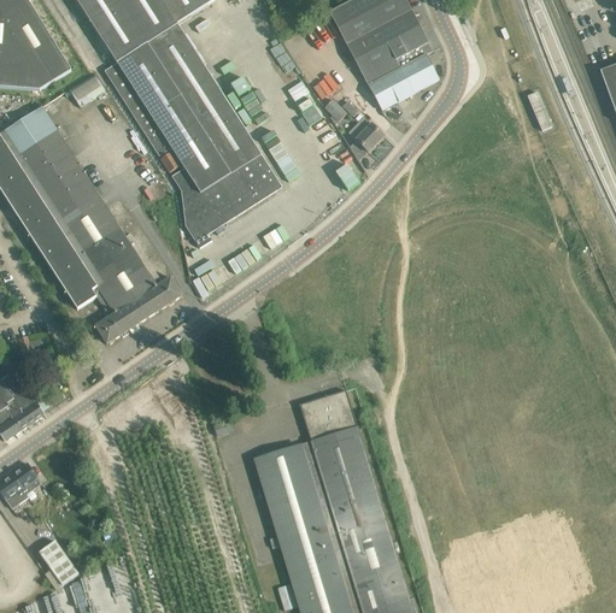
[(0,84),(39,88),(71,69),(28,0),(0,0),(0,84)]
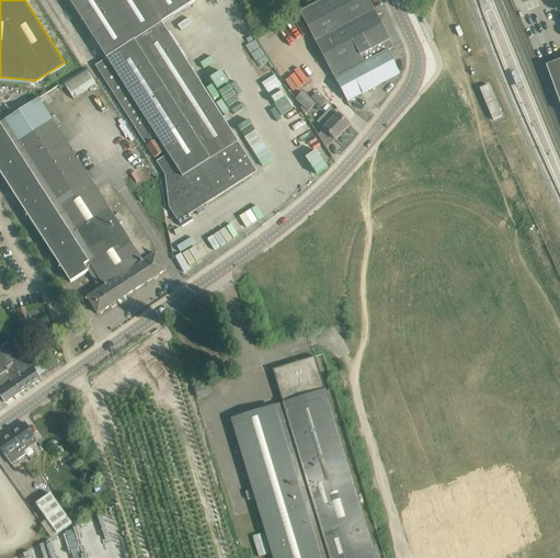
[(69,0),(105,56),(94,63),(144,140),(155,134),(167,151),(156,159),(163,172),(168,204),(178,218),(254,169),(161,23),(160,21),(160,20),(190,0),(69,0)]
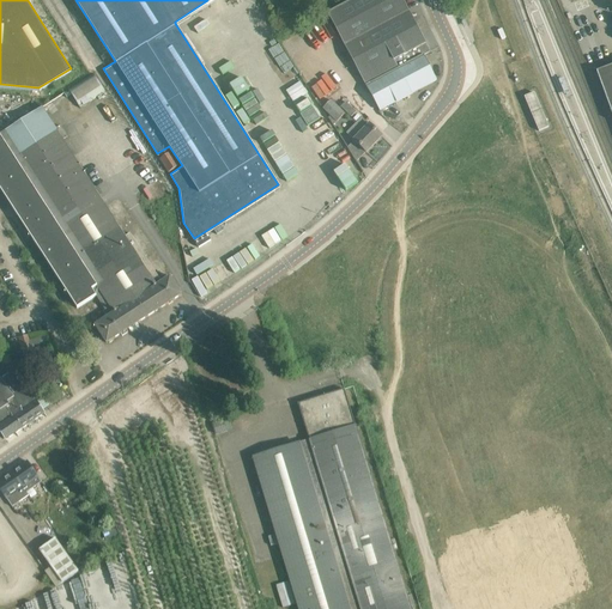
[(429,49),(403,0),(345,0),(327,10),(367,85),(423,55),(422,53),(429,49)]
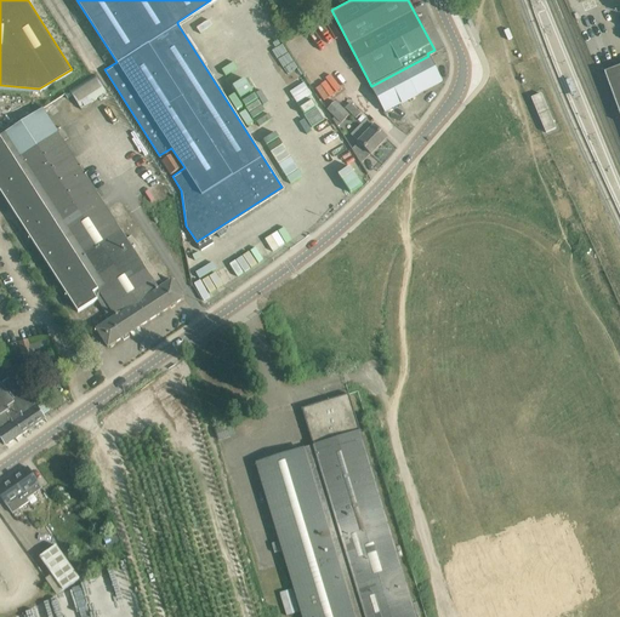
[(371,86),(377,98),(384,109),(441,79),(428,56),(371,86)]
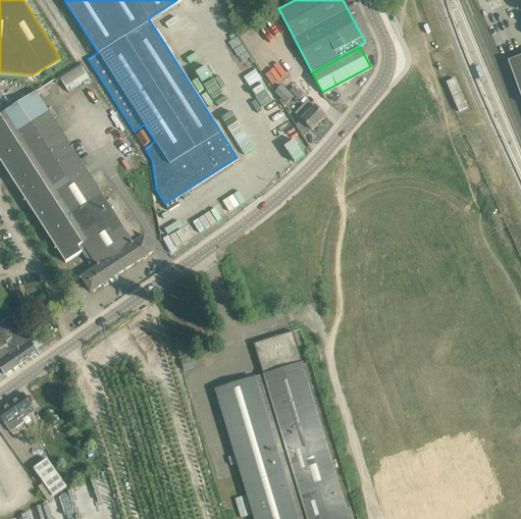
[(520,52),(507,58),(520,97),(520,52)]
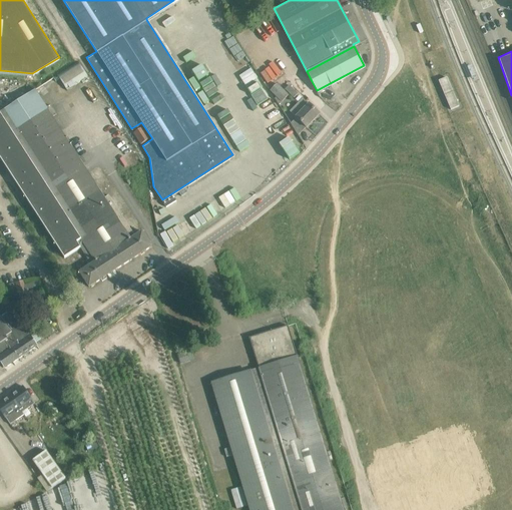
[(65,88),(87,74),(77,60),(56,73),(65,88)]
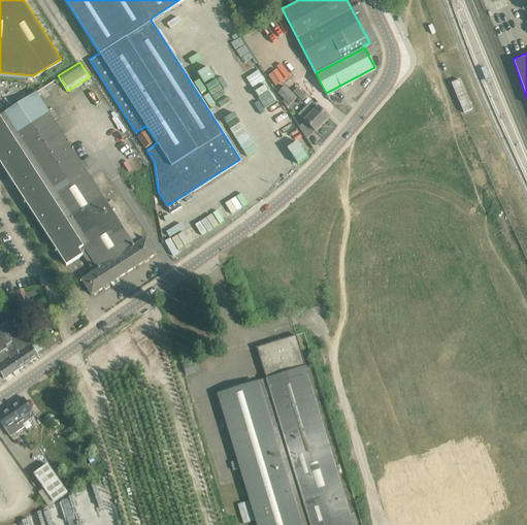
[(486,78),(491,76),(485,63),(481,65),(486,78)]
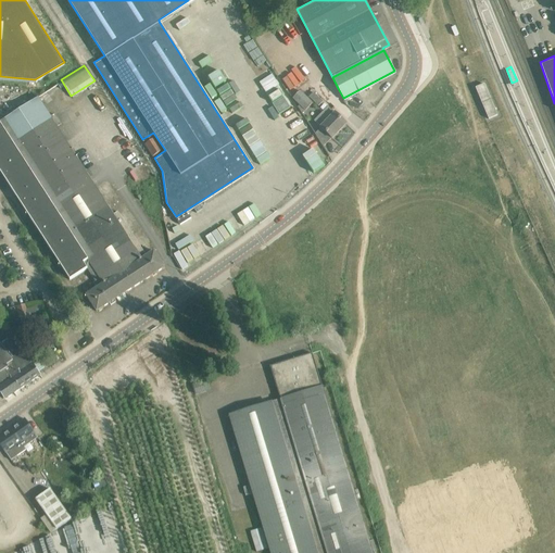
[(483,117),(493,114),(483,80),(472,84),(483,117)]
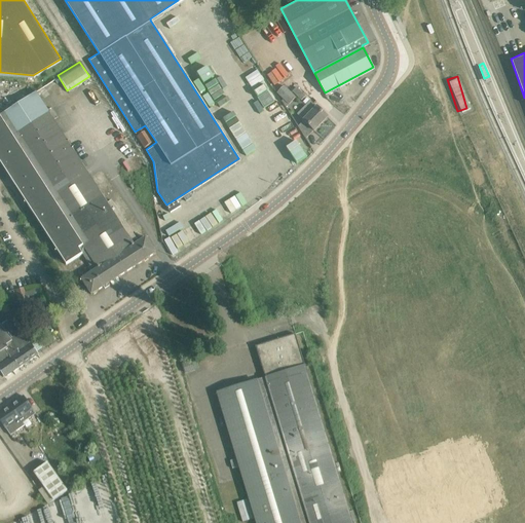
[(284,83),(276,90),(289,103),(296,95),(284,83)]
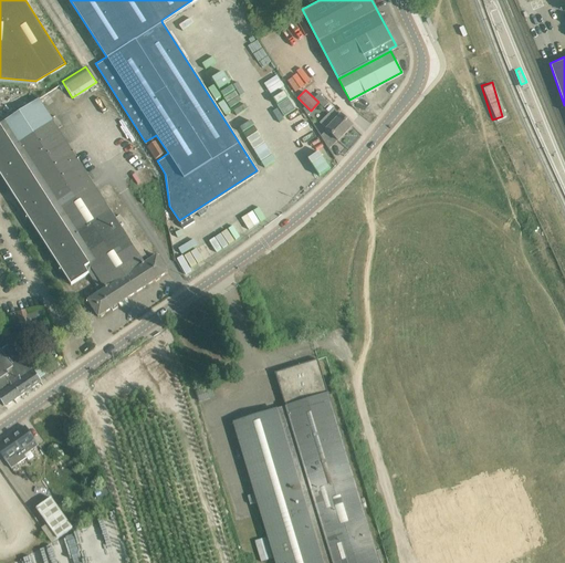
[(328,101),(318,92),(314,96),(323,105),(328,101)]
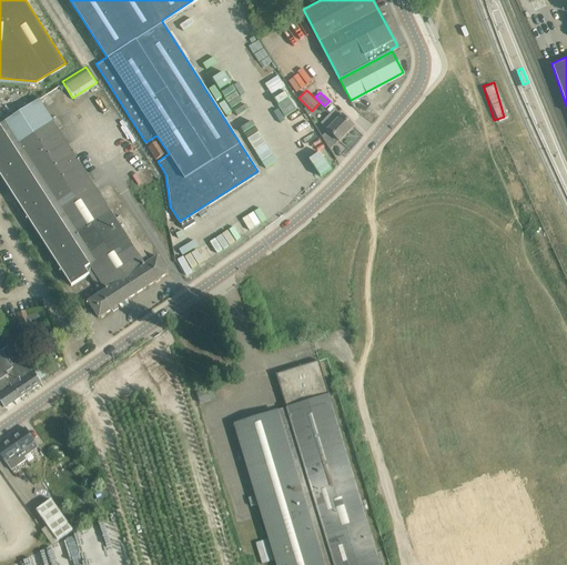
[(38,97),(0,120),(0,173),(70,283),(88,272),(97,284),(94,286),(98,291),(87,299),(98,315),(168,270),(157,253),(149,259),(120,213),(117,214),(114,211),(112,213),(40,101),(38,97)]
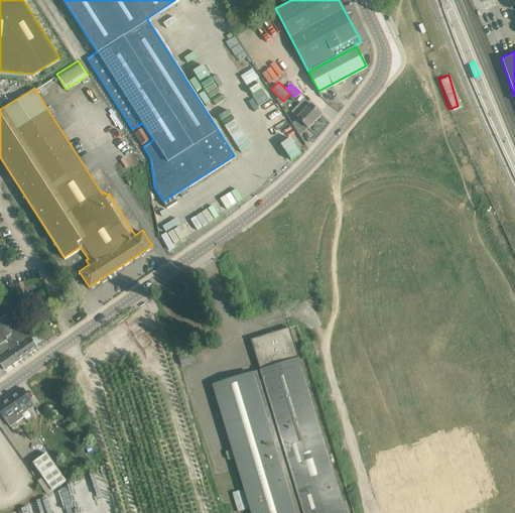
[(320,112),(313,105),(309,102),(305,98),(292,111),(296,115),(296,116),(291,122),(298,133),(306,125),(307,126),(320,112)]
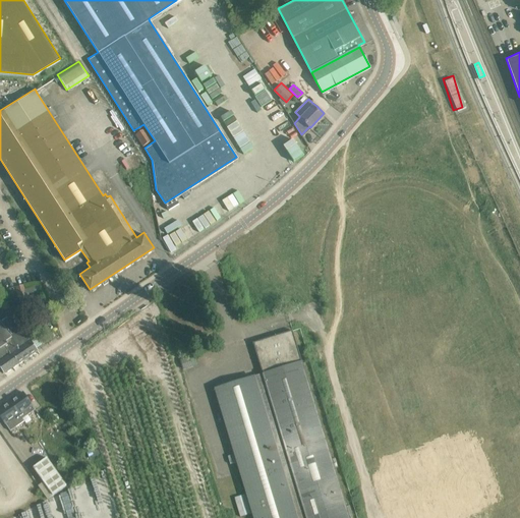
[(289,161),(300,155),(282,121),(271,126),(289,161)]
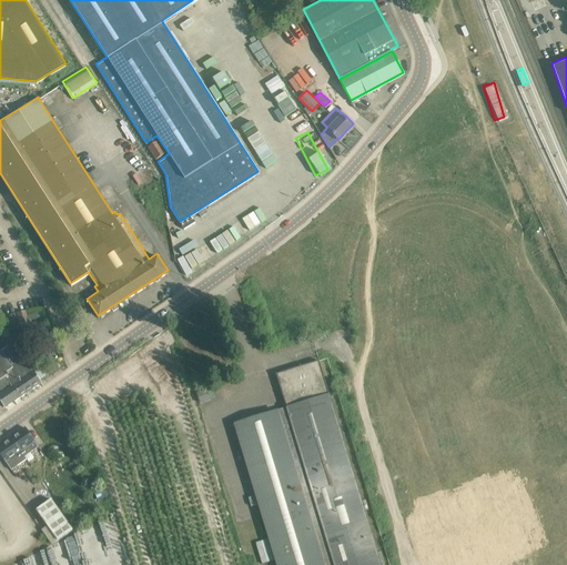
[(155,158),(164,151),(157,139),(148,144),(155,158)]
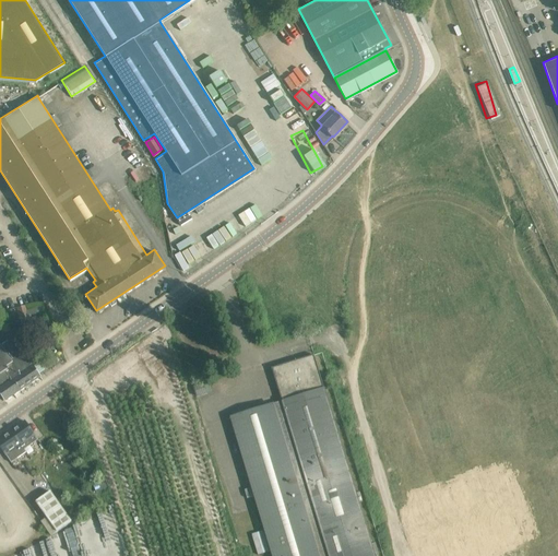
[(23,330),(47,323),(42,304),(25,308),(24,303),(16,305),(23,330)]
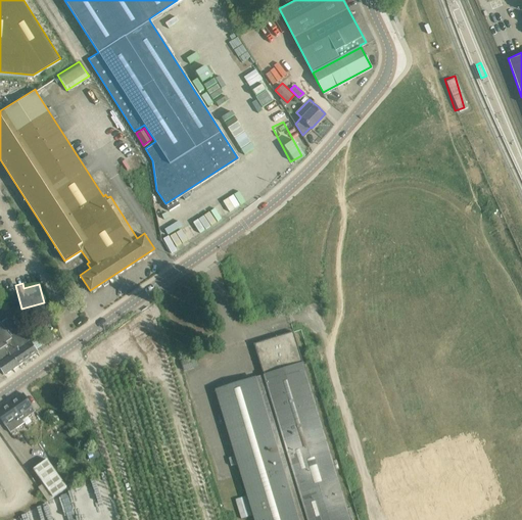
[(25,331),(14,316),(12,317),(8,315),(0,320),(0,367),(3,373),(37,349),(30,339),(39,334),(33,326),(25,331)]
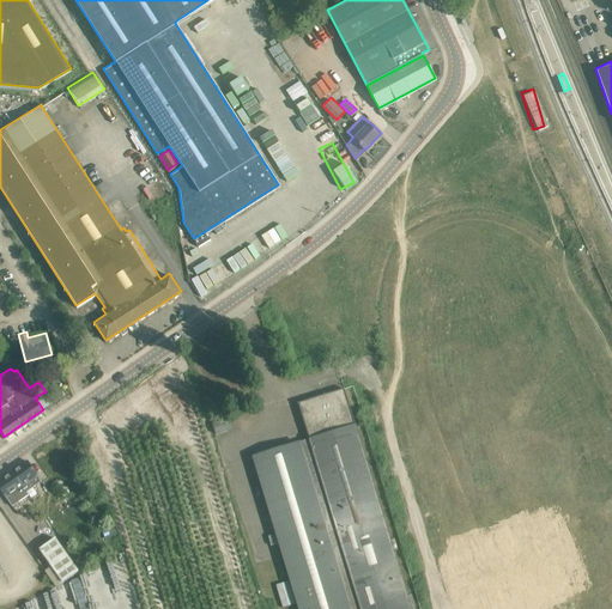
[(411,608),(344,385),(297,400),(297,402),(298,402),(308,437),(252,454),(276,531),(267,534),(271,542),(278,540),(289,578),(274,582),(283,606),(296,601),(298,608),(411,608)]
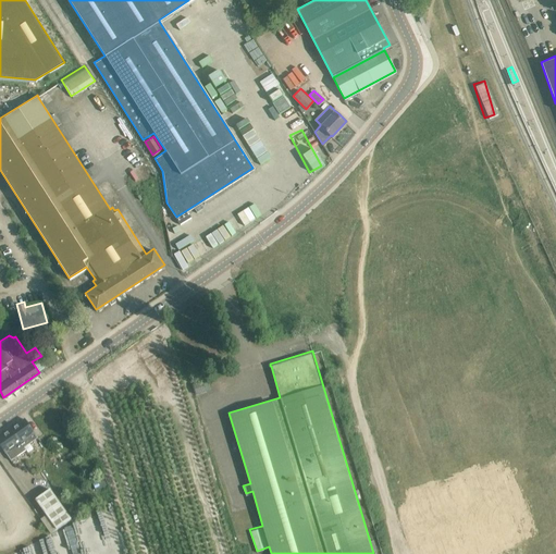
[(195,392),(209,388),(207,378),(192,382),(195,392)]
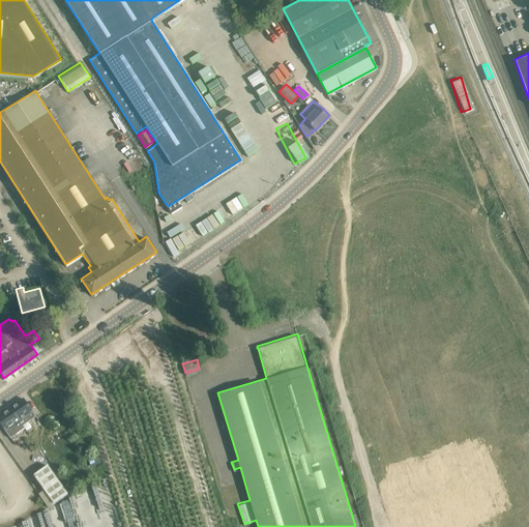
[(23,427),(24,426),(22,423),(35,414),(32,410),(23,397),(8,406),(23,427)]
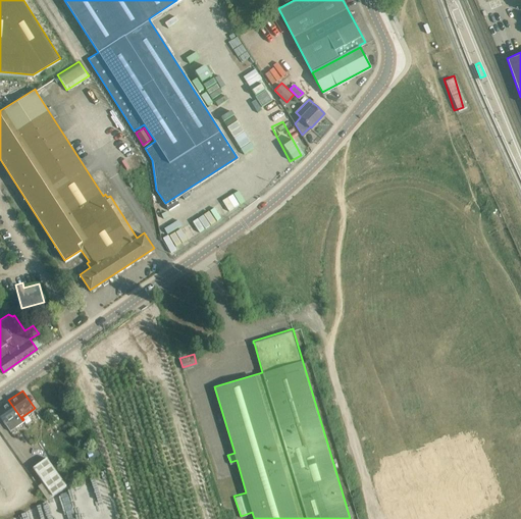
[(9,429),(22,420),(8,400),(0,405),(0,416),(4,422),(5,422),(9,429)]
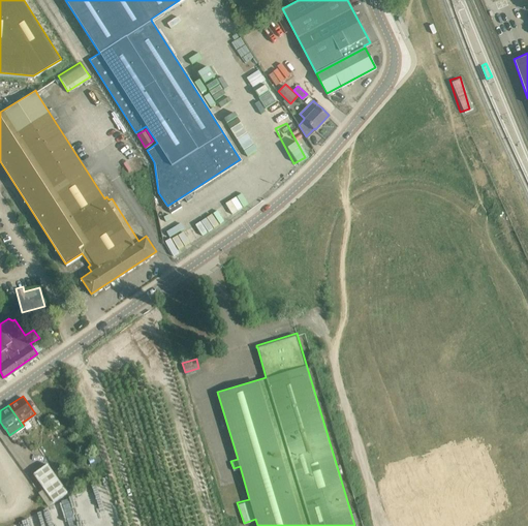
[(67,491),(47,462),(33,472),(42,486),(38,490),(48,503),(53,500),(54,500),(67,491)]
